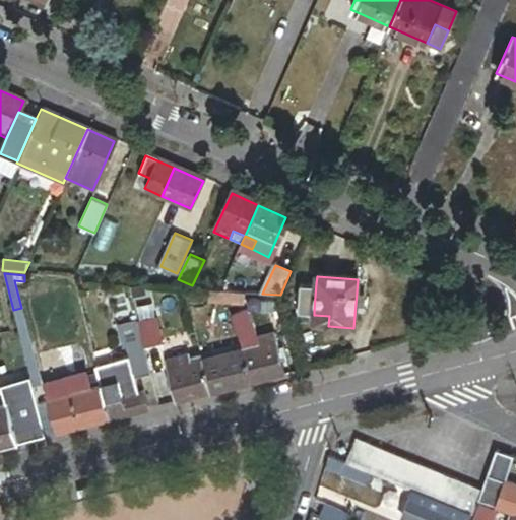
[(314,310),(316,283),(301,282),(299,309),(314,310)]
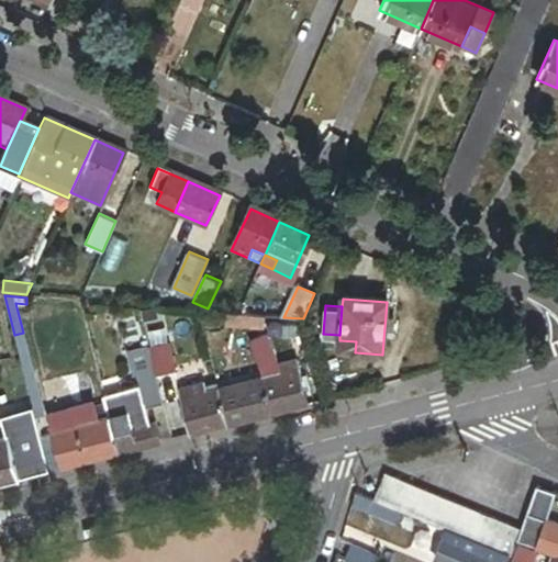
[(160,375),(178,371),(162,310),(144,314),(160,375)]
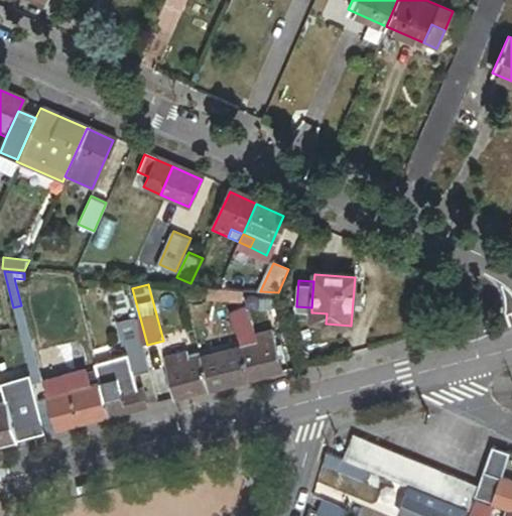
[(229,289),(211,287),(210,299),(228,301),(229,289)]
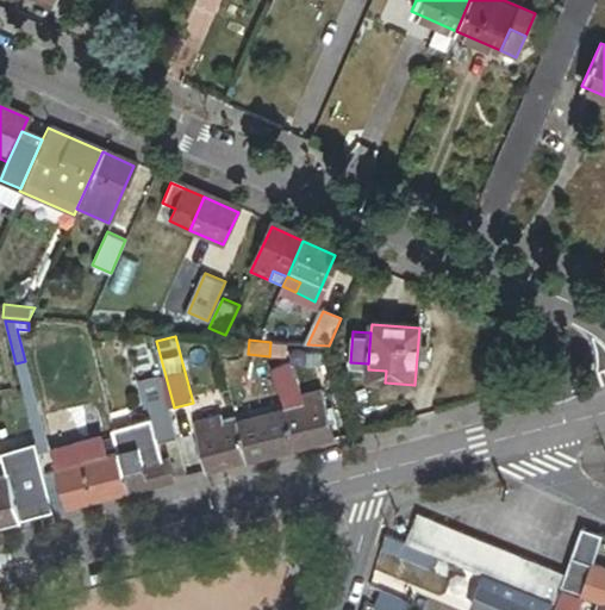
[(292,343),(270,342),(269,356),(291,358),(292,343)]
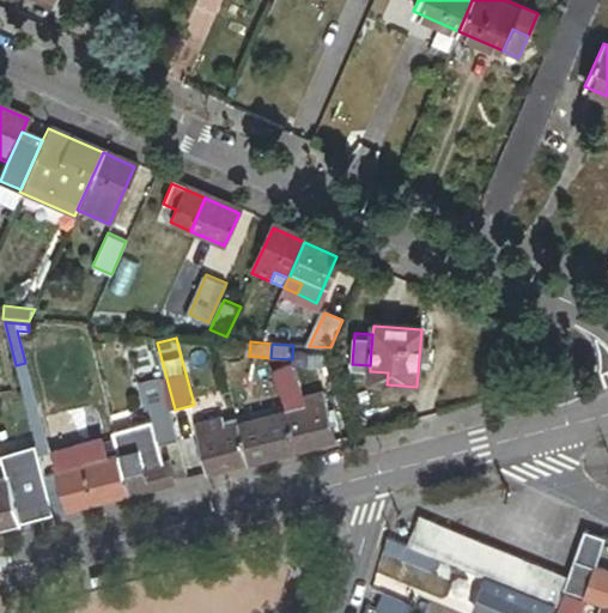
[(16,365),(38,455),(49,451),(25,363),(16,365)]
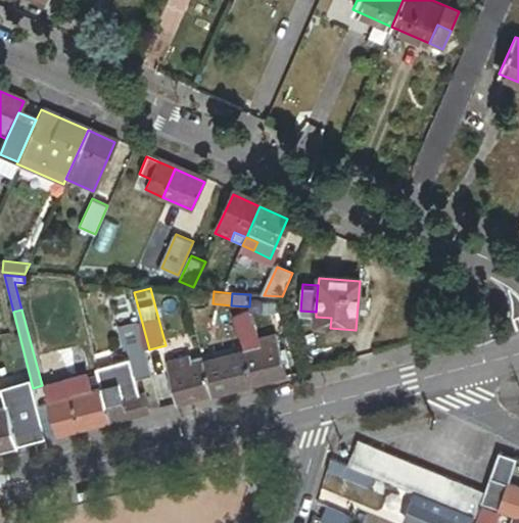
[(131,358),(136,378),(151,374),(138,322),(120,327),(126,350),(127,350),(128,358),(131,358)]
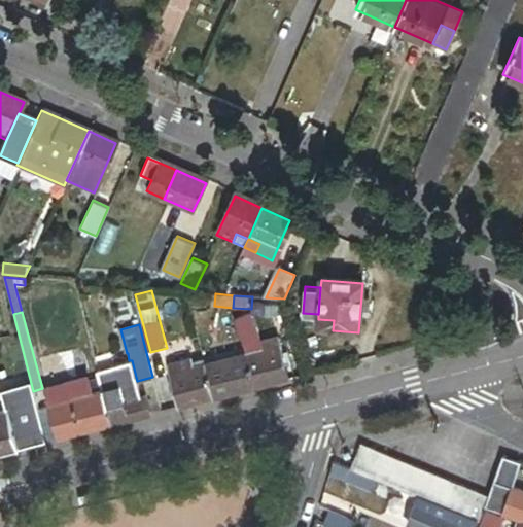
[(255,391),(290,383),(279,341),(258,346),(260,353),(247,356),(255,391)]
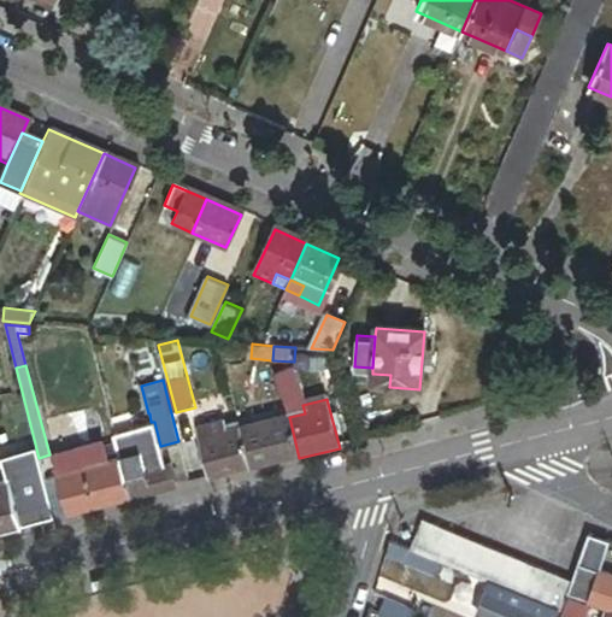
[(287,409),(289,417),(305,413),(302,405),(287,409)]
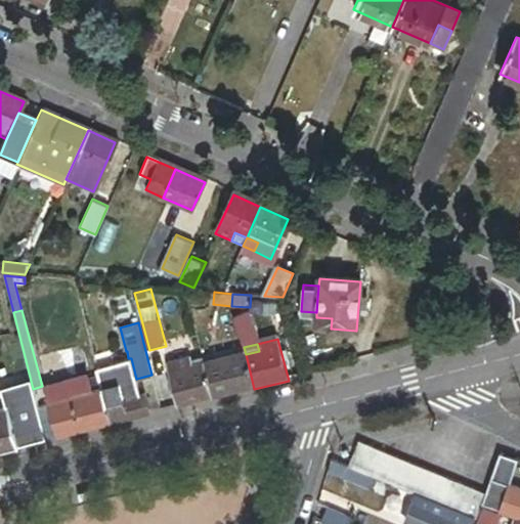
[(168,354),(166,346),(149,350),(150,358),(168,354)]
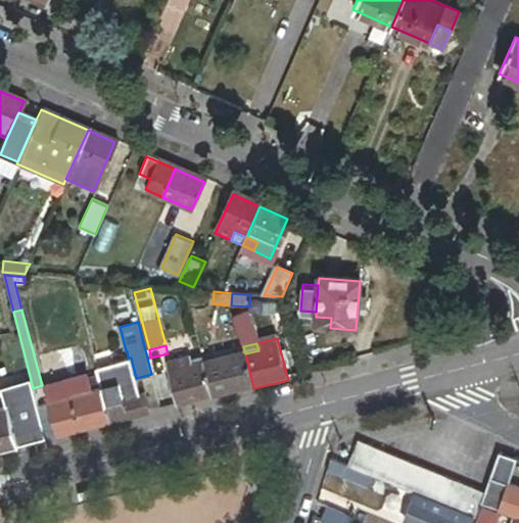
[(245,353),(204,364),(213,398),(253,388),(245,353)]
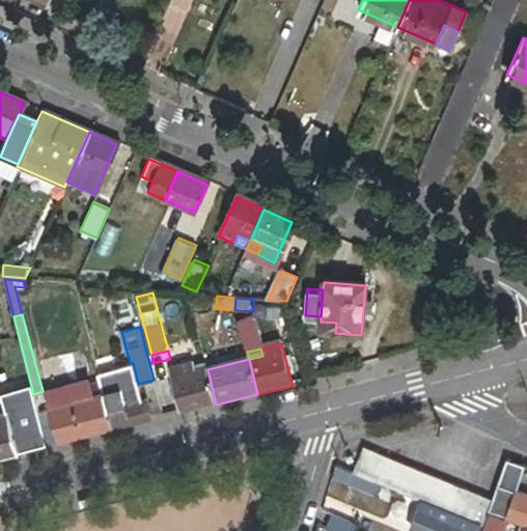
[(194,365),(196,372),(207,369),(205,362),(194,365)]
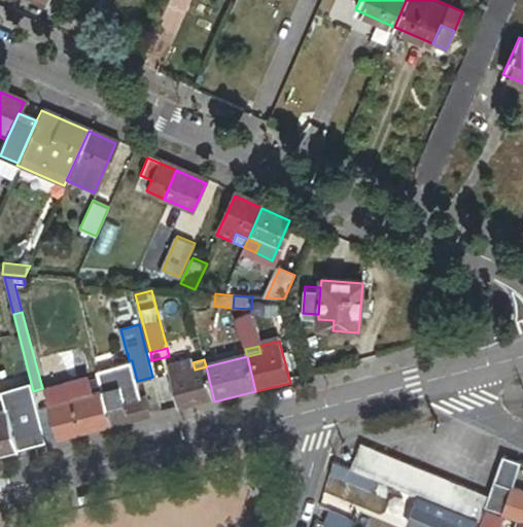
[(99,381),(102,392),(111,427),(150,417),(145,395),(141,396),(137,381),(132,360),(129,360),(97,370),(99,381)]
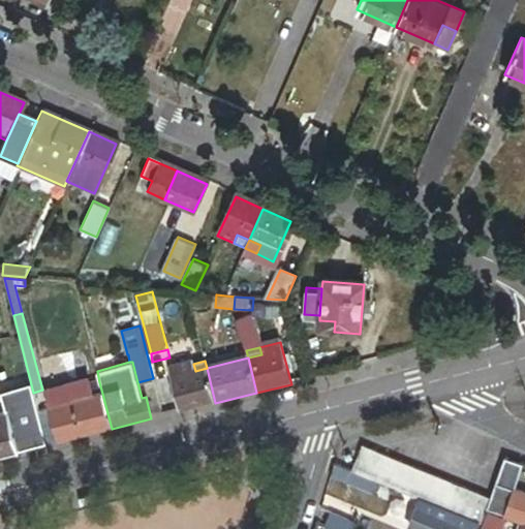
[(215,403),(207,368),(195,371),(193,364),(173,369),(183,410),(215,403)]
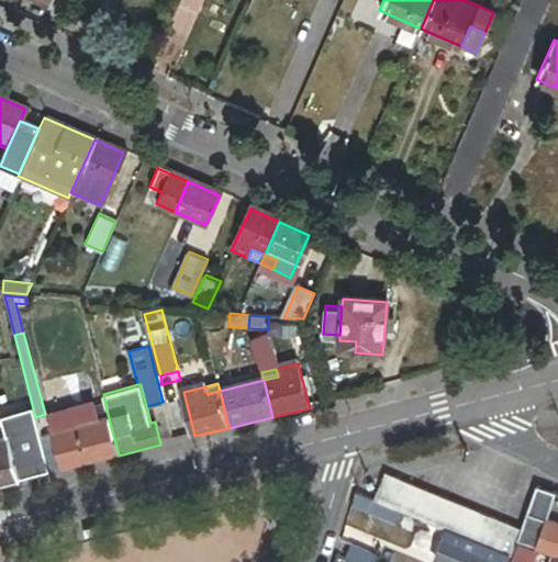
[(92,409),(96,422),(109,418),(105,406),(92,409)]
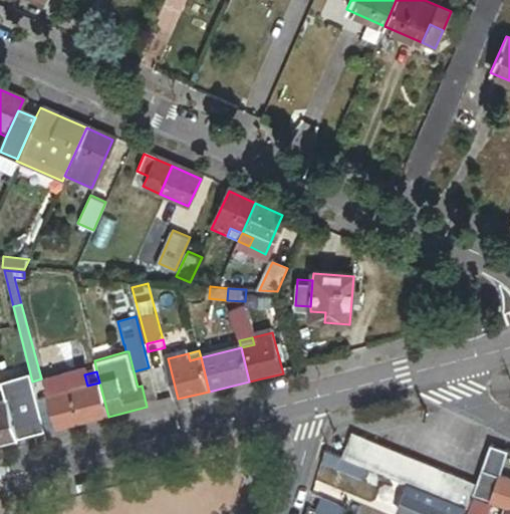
[(87,386),(36,399),(44,433),(108,417),(99,382),(87,386)]
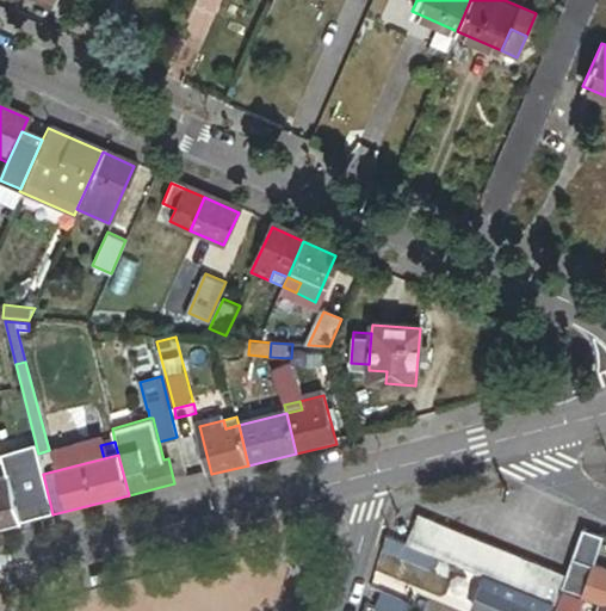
[(0,526),(19,523),(8,477),(0,480),(0,526)]
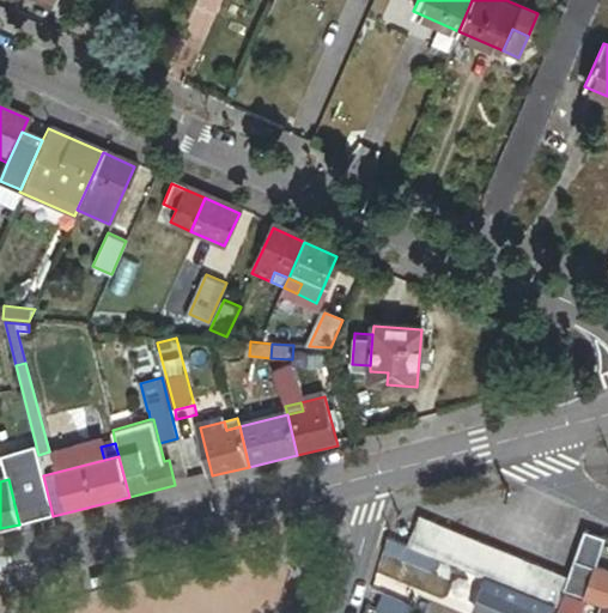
[(557,589),(561,576),(419,517),(406,546),(433,557),(481,576),(549,605),(552,606),(557,589)]
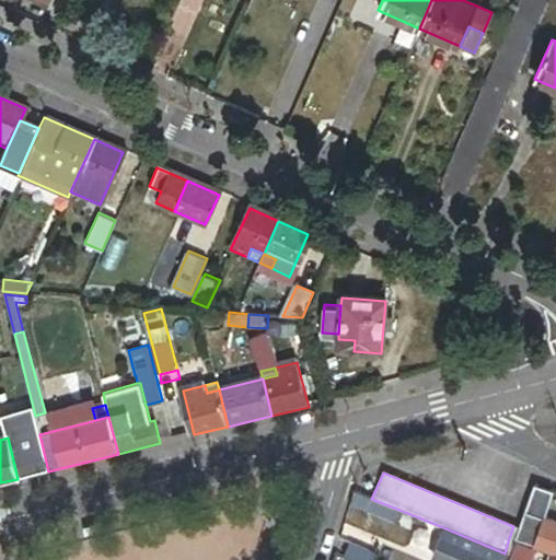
[(548,491),(528,483),(513,526),(509,538),(546,551),(543,559),(555,559),(555,522),(541,516),(548,491)]
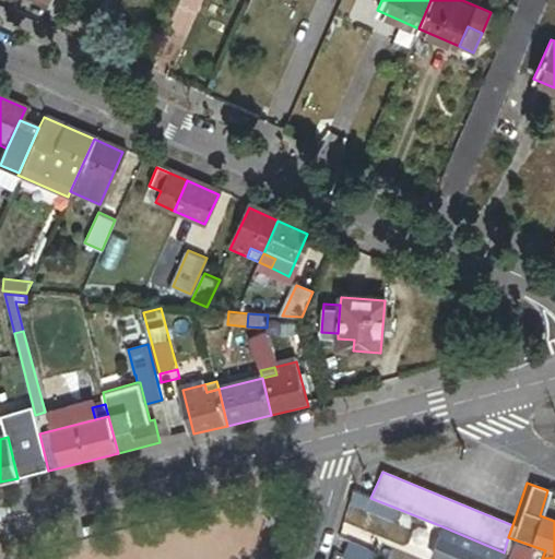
[(396,508),(370,498),(366,496),(361,508),(391,520),(396,508)]
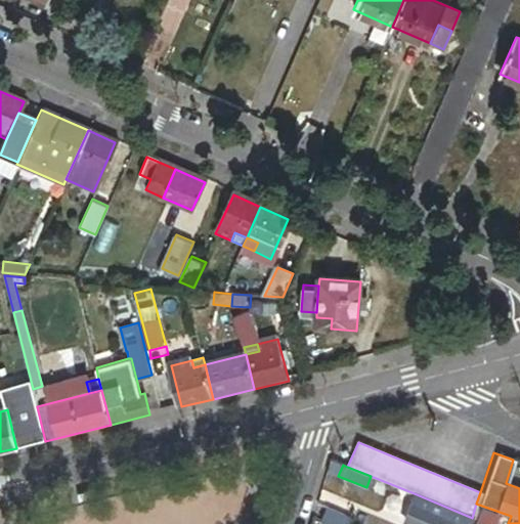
[(412,492),(399,523),(402,523),(467,523),(470,517),(412,492)]
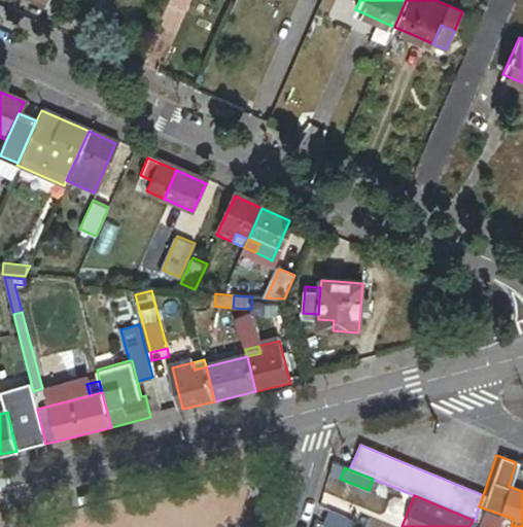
[(324,511),(319,522),(328,526),(346,526),(348,522),(324,511)]
